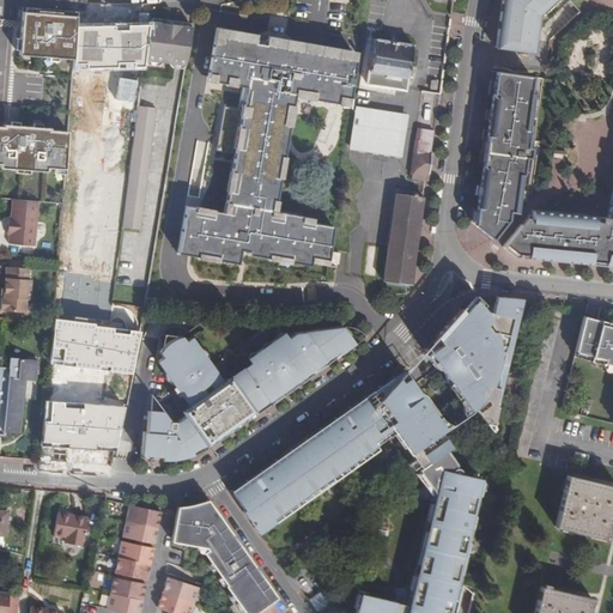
[(612,0),(502,0),(496,48),(520,52),(533,53),(536,23),(560,0),(612,0)]
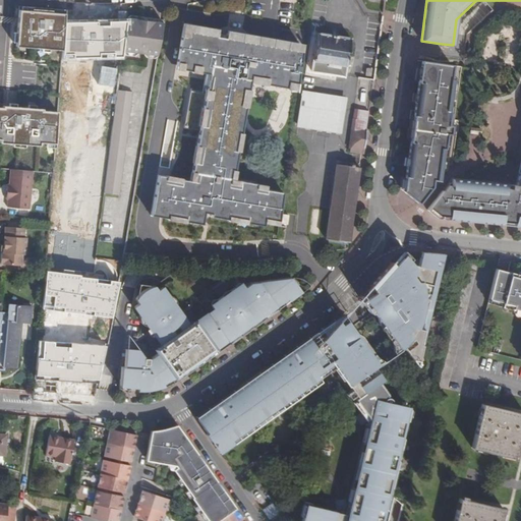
[(16,17),(14,48),(62,51),(64,21),(65,11),(17,7),(17,10),(16,17)]
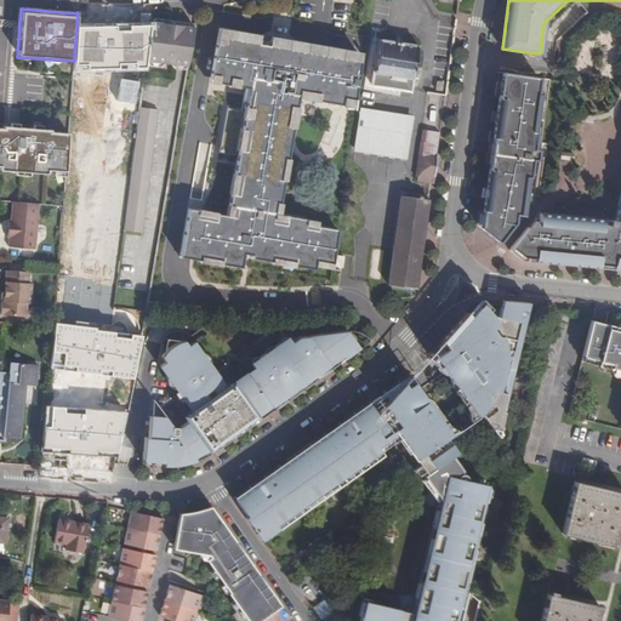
[(97,26),(96,69),(144,67),(147,23),(97,26)]
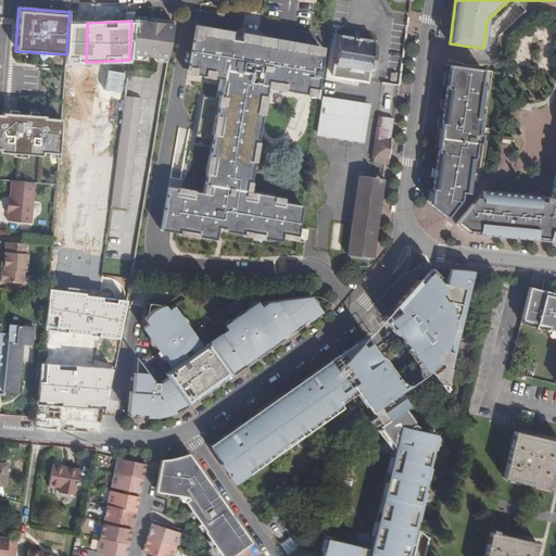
[(154,59),(159,24),(131,21),(129,60),(154,59)]
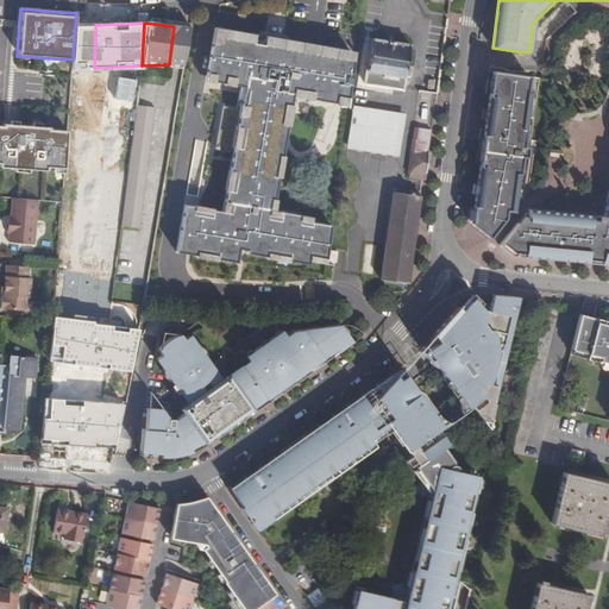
[(94,68),(95,25),(89,25),(75,25),(73,60),(73,70),(88,69),(94,68)]
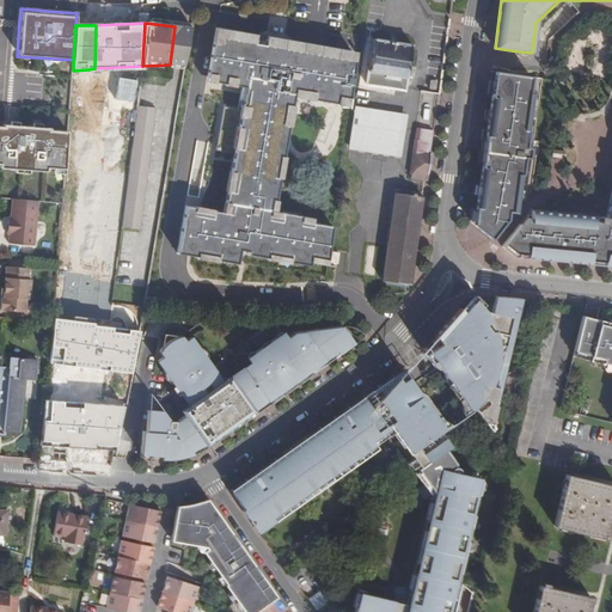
[(183,66),(189,29),(175,26),(170,65),(183,66)]
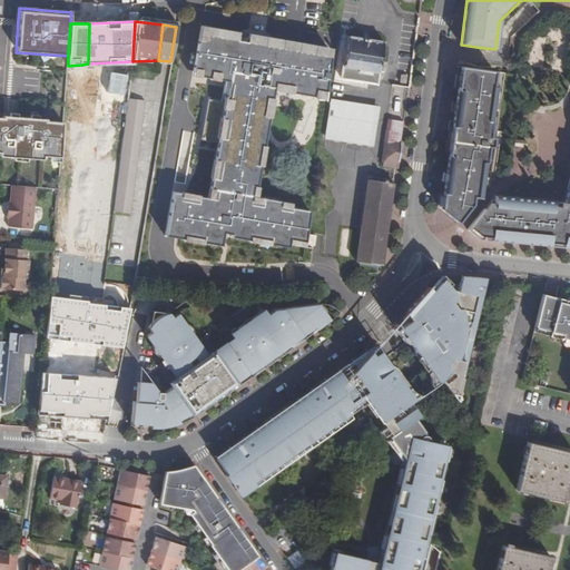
[(195,71),(195,75),(227,80),(223,101),(206,98),(198,139),(215,143),(207,187),(210,188),(208,197),(205,197),(199,196),(198,198),(182,196),(183,193),(173,190),(165,235),(192,239),(192,237),(203,239),(203,242),(220,245),(223,233),(231,234),(231,237),(249,241),(249,237),(269,241),(269,244),(288,247),(290,241),(305,243),(310,209),(281,204),(282,199),(263,196),(262,200),(252,199),(255,185),(257,186),(261,164),(258,164),(261,148),(264,149),(274,88),(324,97),(330,53),(263,40),(263,37),(247,33),(246,38),(203,30),(202,39),(197,39),(192,71),(195,71)]
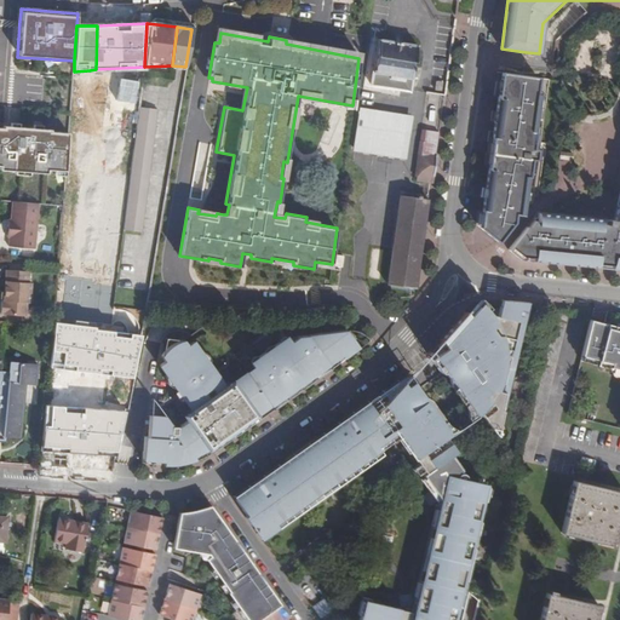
[(374,39),(367,84),(408,90),(408,89),(414,44),(396,41),(374,39)]
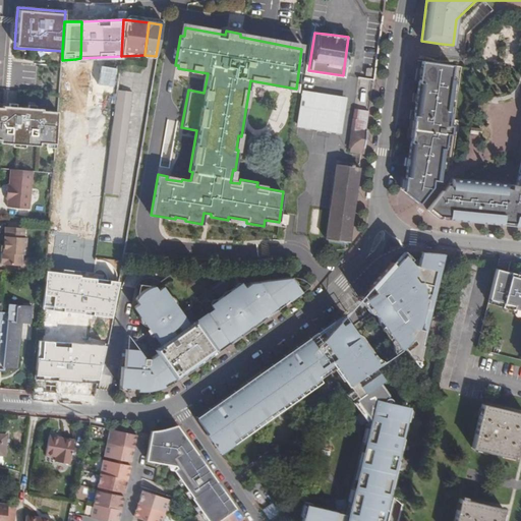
[(421,71),(416,71),(414,82),(418,83),(416,96),(413,95),(412,104),(415,104),(414,112),(411,112),(409,121),(413,121),(419,122),(419,126),(418,130),(412,129),(408,129),(407,139),(411,139),(408,159),(405,158),(404,167),(407,167),(406,179),(402,178),(401,190),(419,204),(437,181),(440,181),(446,134),(450,135),(451,120),(448,120),(453,81),(449,80),(451,67),(440,65),(422,63),(421,67),(421,71)]
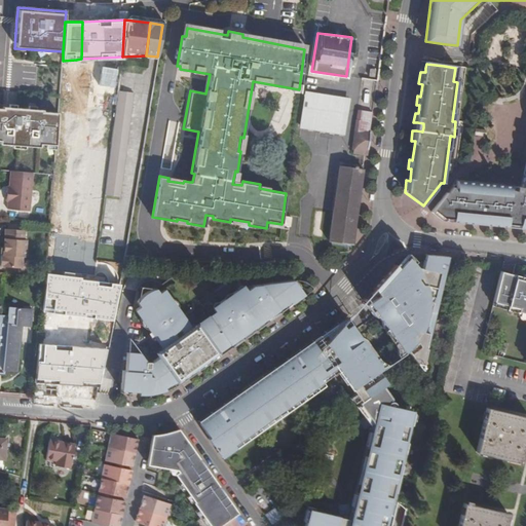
[(120,197),(134,92),(118,90),(114,115),(105,195),(120,197)]
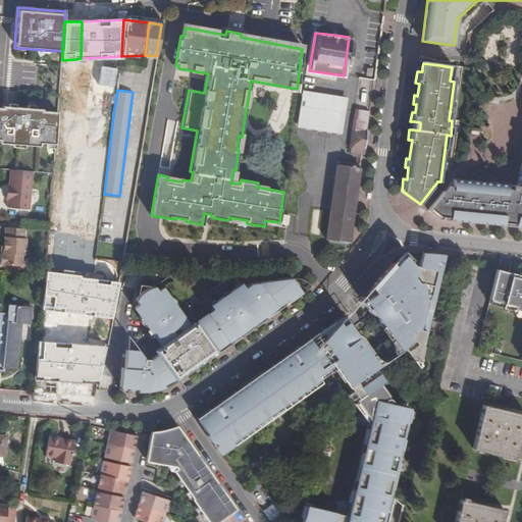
[(296,125),(335,132),(341,100),(325,98),(325,100),(320,99),(321,97),(301,94),(296,125)]
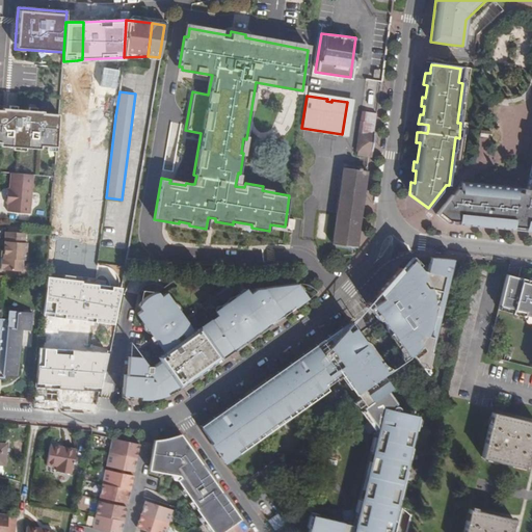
[(0,142),(54,147),(58,115),(42,112),(42,111),(1,108),(1,110),(0,109),(0,142)]
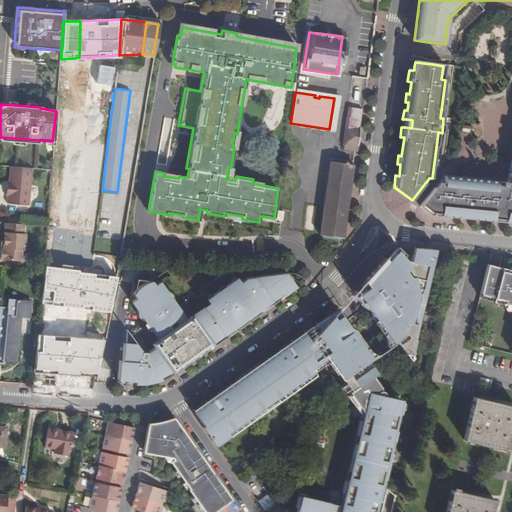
[(349,106),(347,127),(359,129),(362,107),(349,106)]
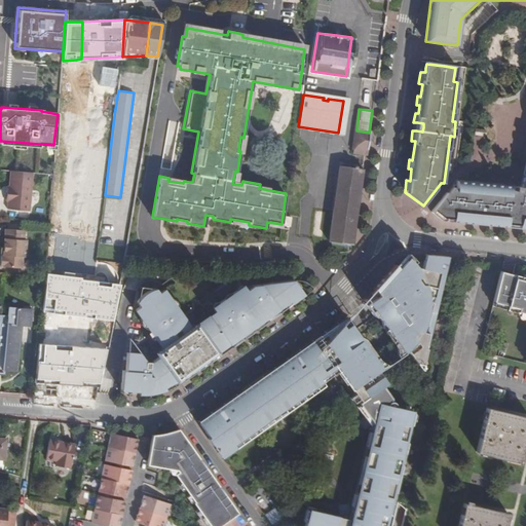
[(357,130),(353,152),(367,154),(369,133),(357,130)]
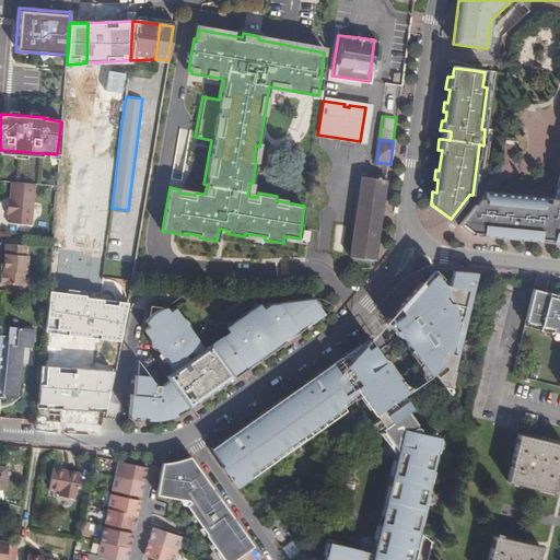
[(362,175),(350,257),(374,260),(386,179),(380,178),(380,175),(376,175),(376,177),(362,175)]
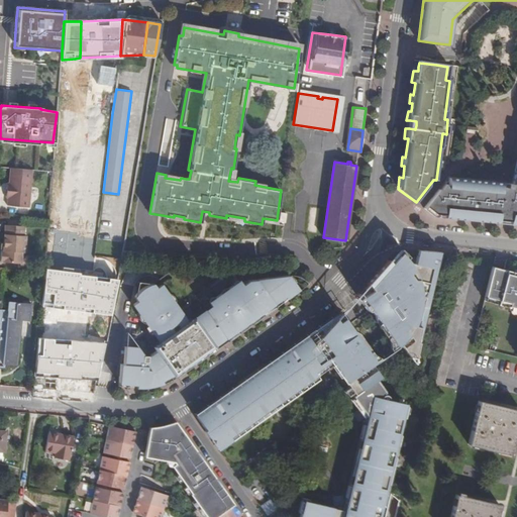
[(437,191),(424,208),(435,217),(469,220),(469,217),(476,217),(476,220),(498,222),(499,219),(510,220),(509,223),(516,223),(516,162),(512,185),(507,184),(506,188),(501,187),(502,184),(448,179),(447,186),(444,186),(440,191),(437,191)]
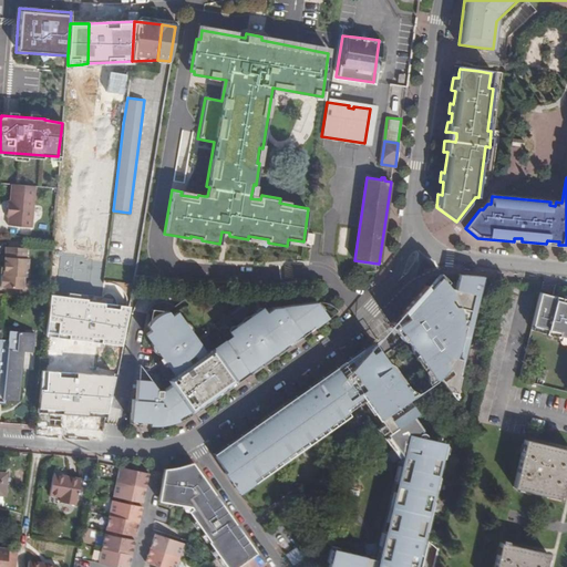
[(33,185),(10,184),(9,200),(8,205),(6,205),(4,216),(7,217),(7,225),(30,226),(33,185)]
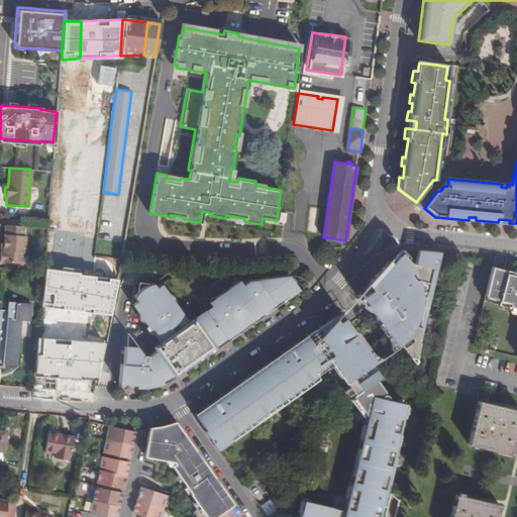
[(22,225),(3,224),(2,242),(2,249),(0,249),(0,261),(20,263),(21,251),(24,252),(25,243),(24,243),(24,235),(22,235),(22,225)]
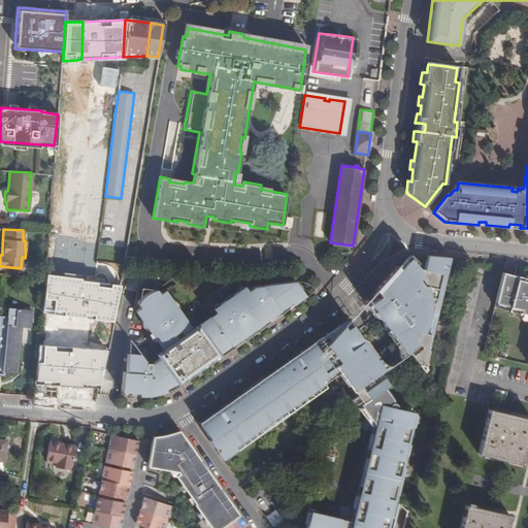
[(426,350),(443,275),(447,275),(451,258),(433,256),(425,262),(424,269),(417,267),(416,265),(414,264),(413,262),(409,259),(408,258),(398,269),(387,282),(391,287),(388,290),(378,296),(368,303),(377,316),(382,322),(384,330),(387,329),(388,336),(391,335),(392,342),(395,341),(397,349),(400,348),(404,354),(407,351),(417,364),(424,366),(428,351),(426,350)]
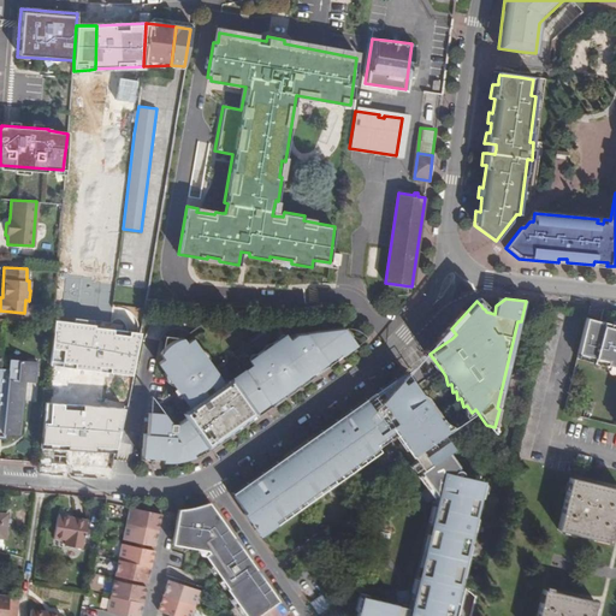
[(452,338),(456,335),(451,329),(465,314),(461,309),(436,338),(442,345),(452,338)]
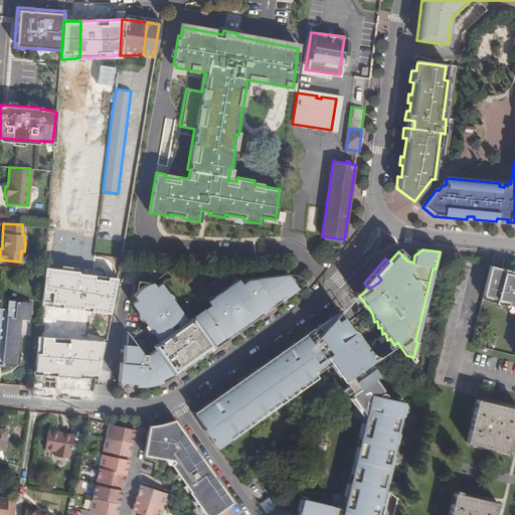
[(109,277),(44,267),(32,381),(44,382),(43,387),(53,388),(95,390),(118,278),(109,277)]
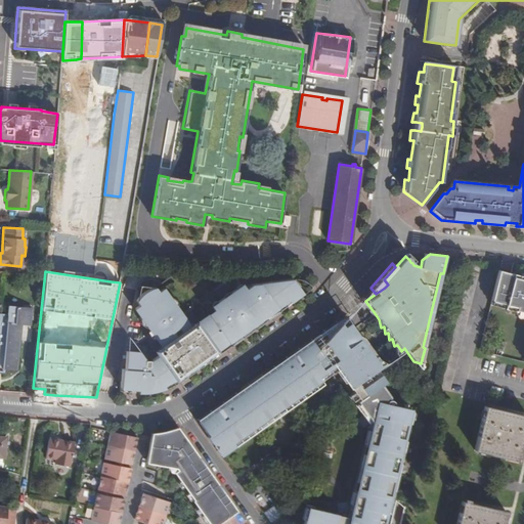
[(505,307),(513,276),(498,273),(491,304),(505,307)]
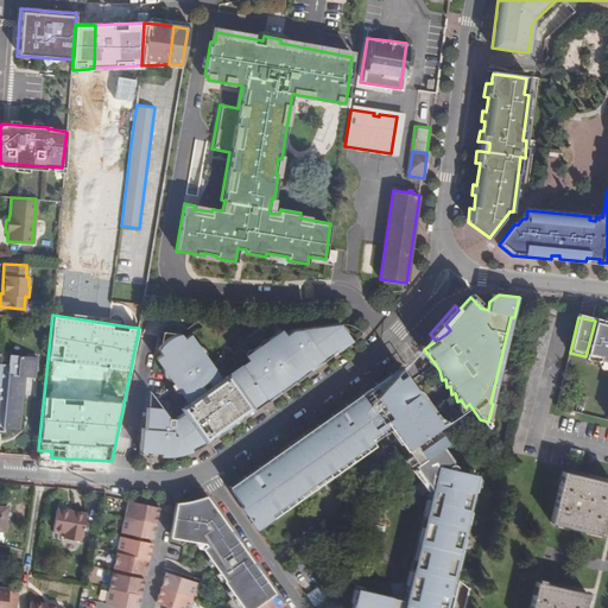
[(607,361),(607,323),(595,321),(586,356),(607,361)]
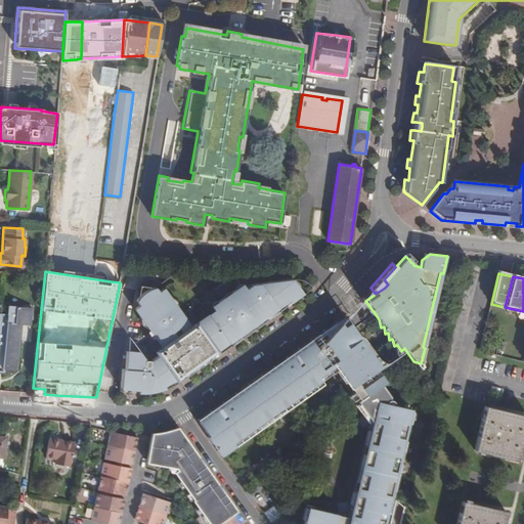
[(120,391),(132,392),(132,389),(132,388),(135,388),(139,388),(139,389),(142,390),(151,389),(155,389),(164,386),(173,382),(179,378),(190,369),(187,365),(190,363),(193,362),(197,365),(216,351),(215,349),(227,341),(228,343),(247,330),(244,326),(247,323),(250,321),(252,325),(276,308),(274,305),(286,297),(292,300),(294,300),(296,298),(298,295),(298,293),(298,289),(297,285),(295,281),(293,278),(251,285),(243,290),(239,286),(211,306),(215,312),(214,315),(195,329),(192,329),(163,289),(159,292),(156,288),(155,288),(153,289),(146,291),(142,294),(139,297),(136,301),(139,305),(134,309),(163,349),(161,353),(150,360),(145,360),(142,355),(133,355),(131,384),(121,383),(120,391)]
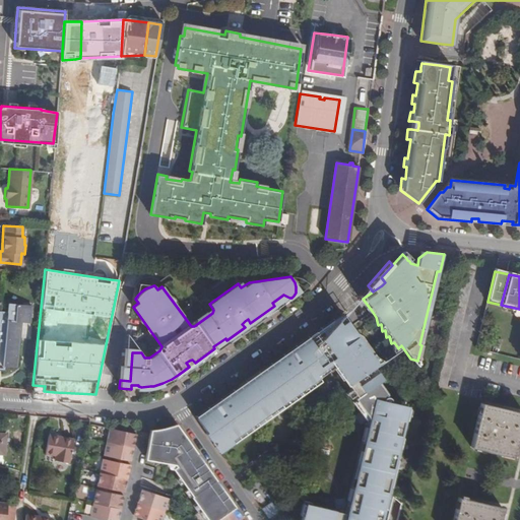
[(0,369),(3,369),(4,366),(13,367),(14,358),(16,358),(19,321),(27,321),(29,304),(6,302),(5,311),(0,310),(0,369)]
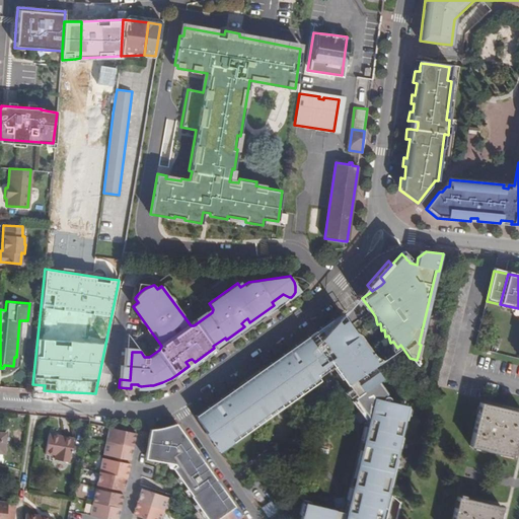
[(335,343),(344,316),(342,314),(320,338),(316,332),(266,369),(268,372),(269,374),(260,381),(270,395),(273,393),(280,403),(318,377),(315,373),(327,365),(335,343)]
